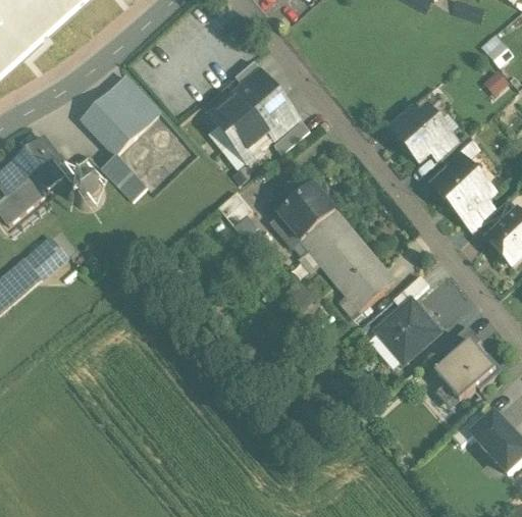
[(0,0),(0,74),(84,0),(0,0)]
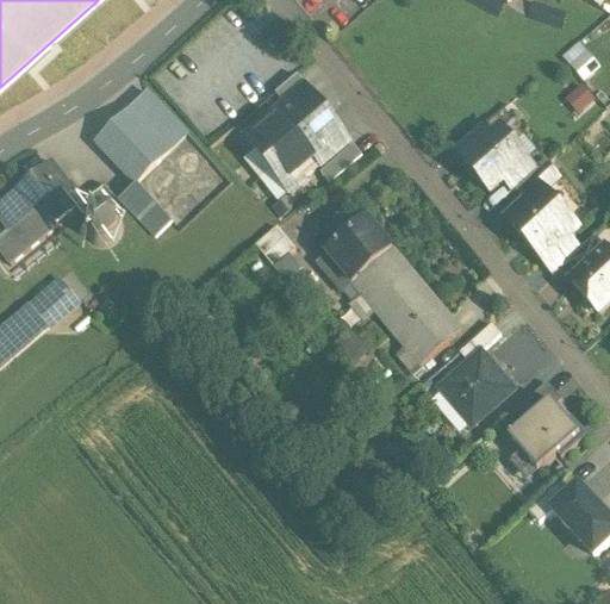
[(586,51),(574,62),(584,73),(596,62),(586,51)]
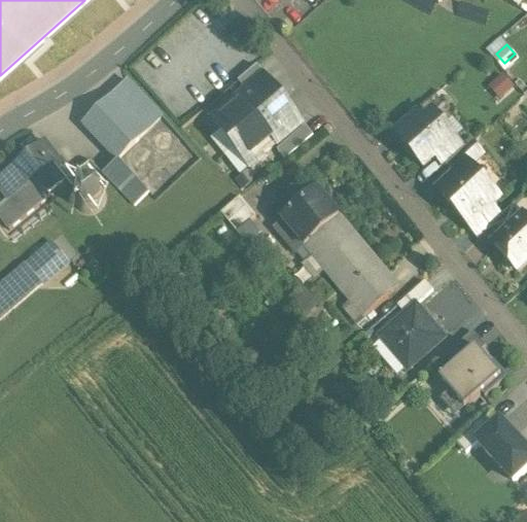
[(265,72),(255,62),(237,77),(244,87),(261,72),(262,73),(265,72)]
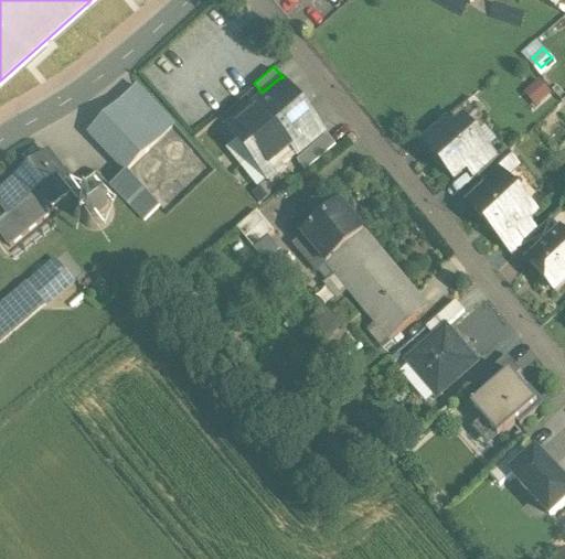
[(281,78),(280,77),(262,93),(251,101),(255,107),(236,122),(232,117),(225,122),(268,175),(275,170),(268,161),(289,143),(294,149),(321,127),(309,113),(300,101),(281,78)]
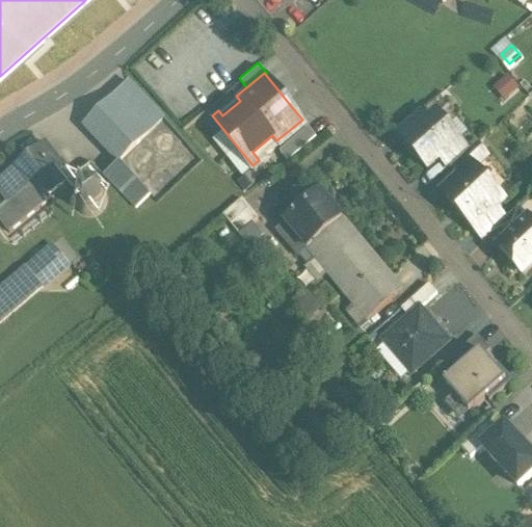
[(516,86),(505,73),(493,84),(504,98),(516,86)]
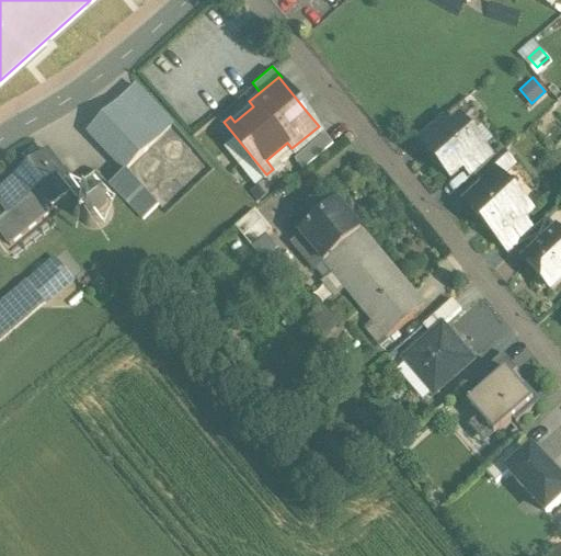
[(171,120),(136,80),(86,126),(123,165),(171,120)]
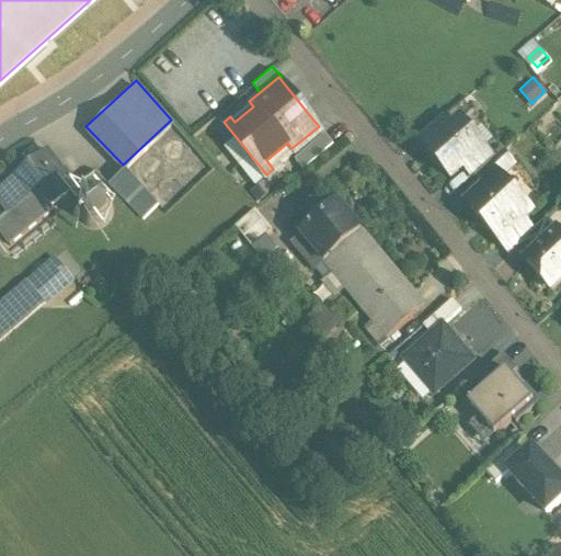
[(309,111),(300,100),(298,101),(307,112),(309,111)]
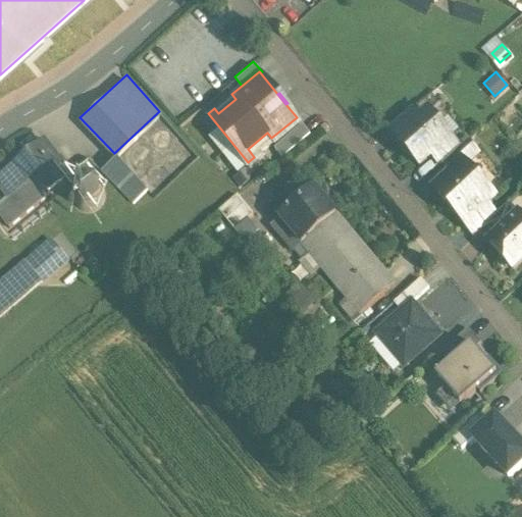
[(231,94),(214,108),(218,113),(236,99),(231,94)]
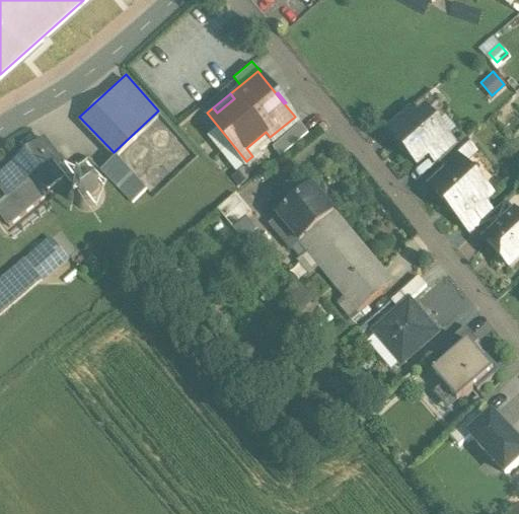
[(457,127),(434,99),(425,107),(447,134),(448,135),(457,127)]
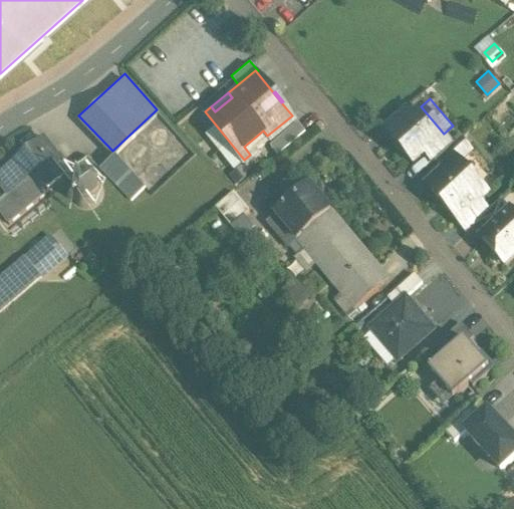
[(404,105),(382,123),(391,134),(413,114),(412,114),(404,105)]
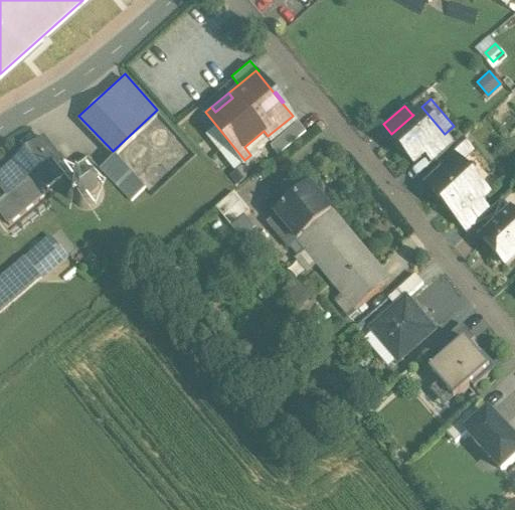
[(444,133),(421,107),(412,115),(413,115),(391,134),(395,138),(398,139),(403,144),(403,147),(414,160),(425,150),(425,149),(444,133)]
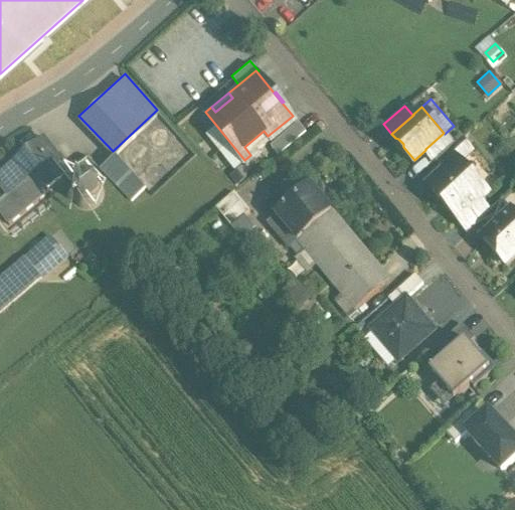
[(297,118),(269,141),(277,151),(305,128),(297,118)]
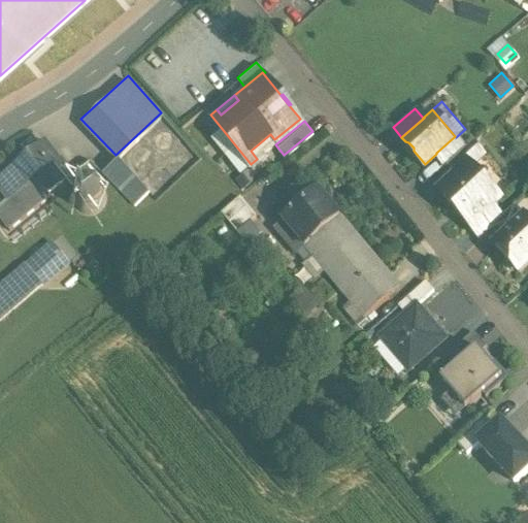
[(167,124),(161,123),(157,124),(153,127),(151,133),(154,140),(159,143),(164,144),(168,142),(172,137),(172,132),(171,128),(167,124)]
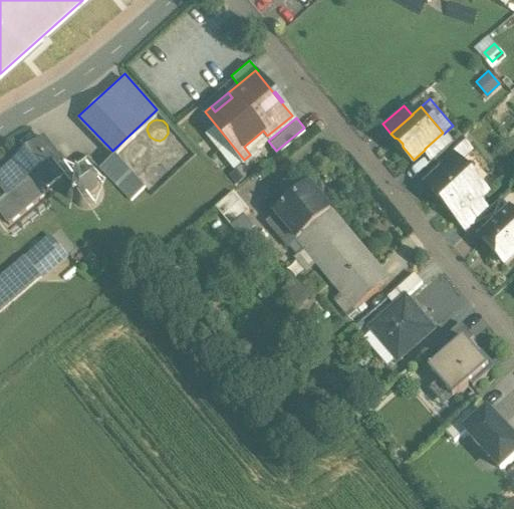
[(263,131),(244,147),(250,155),(258,149),(255,146),(267,136),(263,131)]
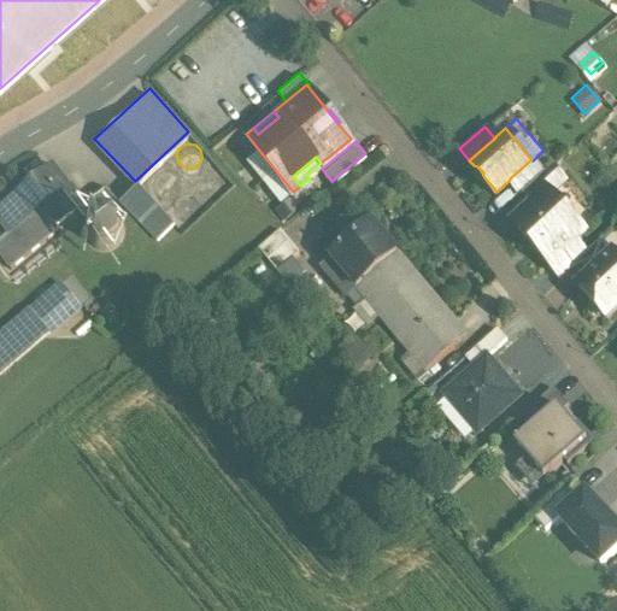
[(51,158),(9,192),(27,212),(65,181),(68,180),(51,158)]
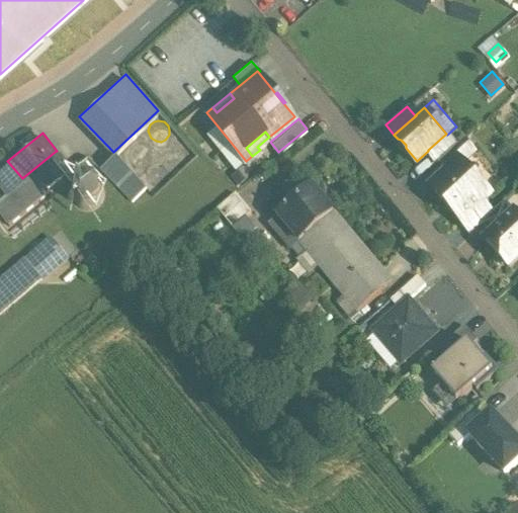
[(446,134),(428,150),(428,151),(437,160),(439,158),(454,144),(447,135),(446,134)]
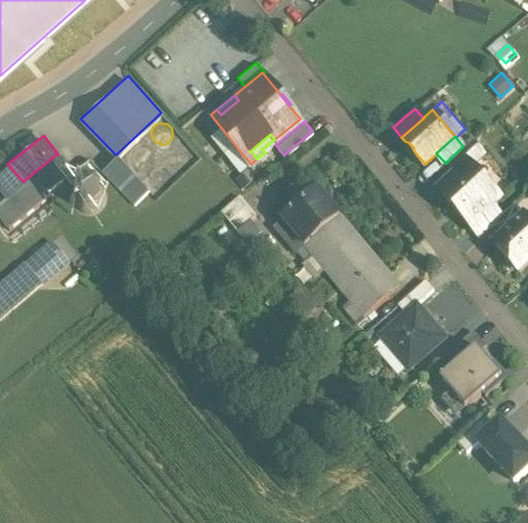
[(472,138),(448,161),(457,170),(467,161),(469,163),(483,151),(472,138)]
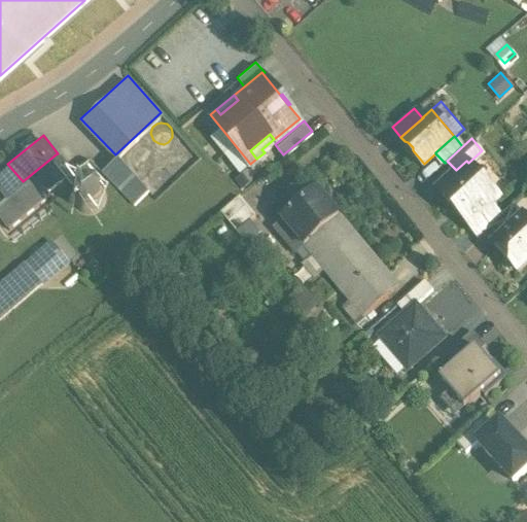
[(147,142),(141,141),(137,142),(134,145),(132,151),(134,159),(139,162),(144,163),(148,161),(152,155),(153,150),(151,146),(147,142)]
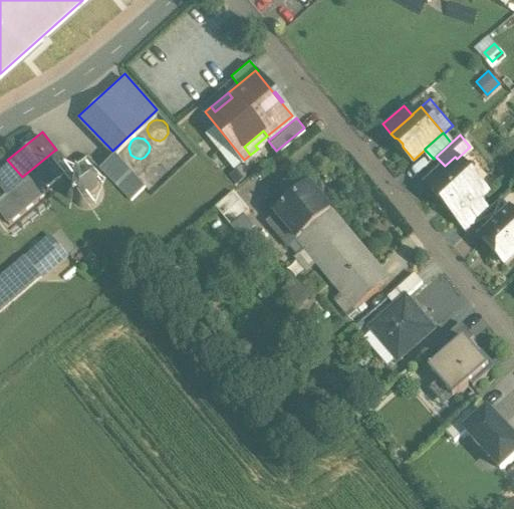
[(179,140),(173,139),(169,140),(166,143),(164,149),(166,156),(171,159),(176,159),(180,158),(184,153),(184,148),(183,143),(179,140)]
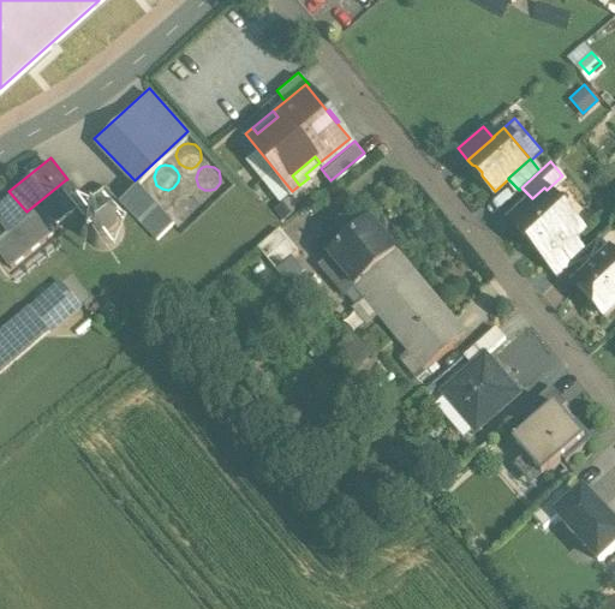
[(562,175),(547,190),(581,227),(597,213),(562,175)]
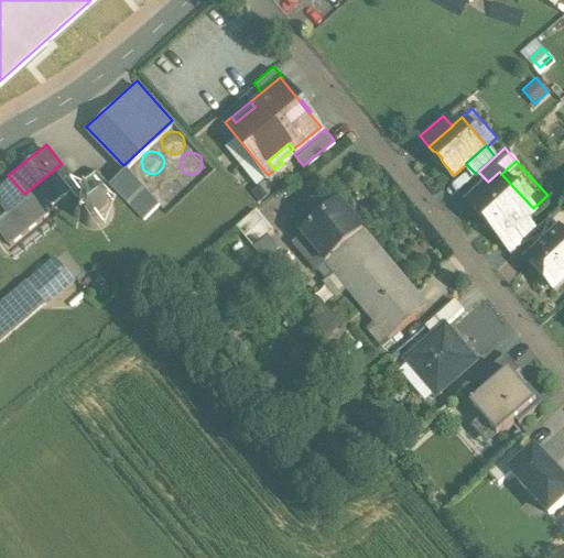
[(74,184),(60,165),(24,194),(8,175),(0,181),(0,197),(7,206),(0,211),(0,228),(8,239),(53,203),(52,200),(74,184)]
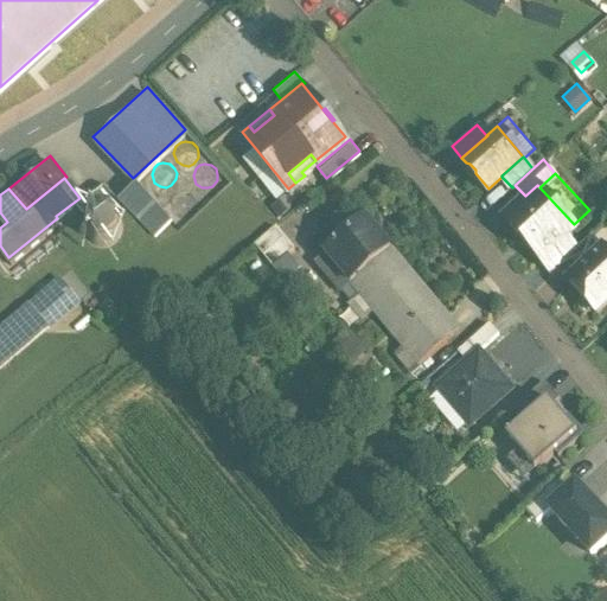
[(171,221),(134,181),(117,197),(154,236),(171,221)]
